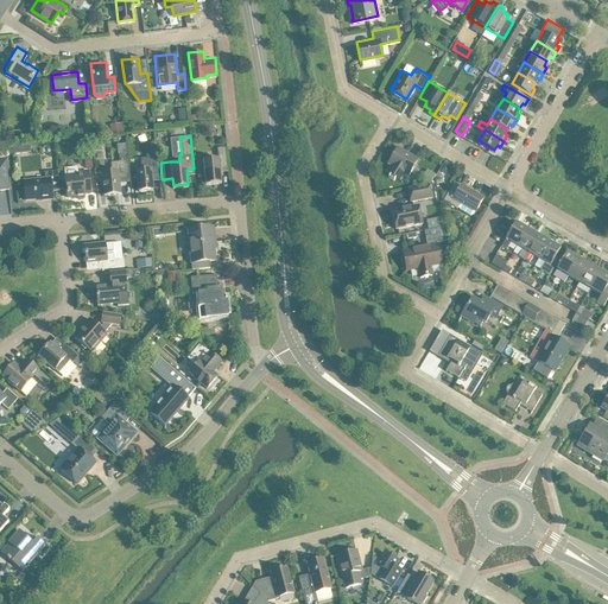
[(227,166),(225,145),(209,146),(210,158),(203,159),(206,183),(221,180),(220,166),(227,166)]
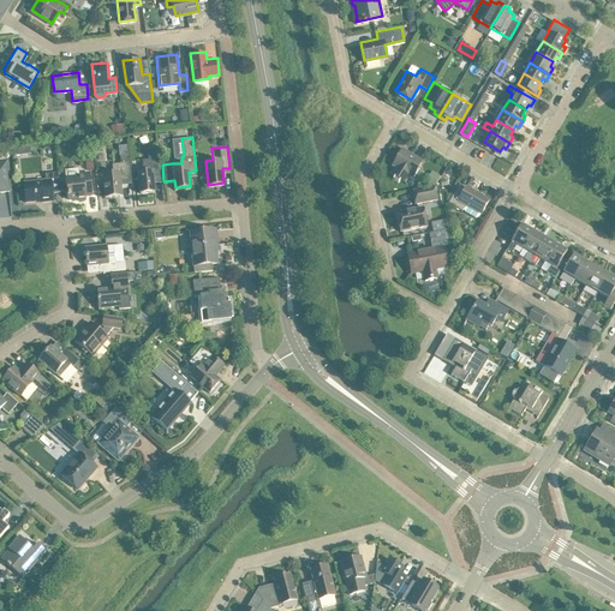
[(413,174),(416,169),(422,159),(401,147),(393,162),(396,165),(392,172),(394,173),(404,179),(405,179),(408,172),(413,174)]
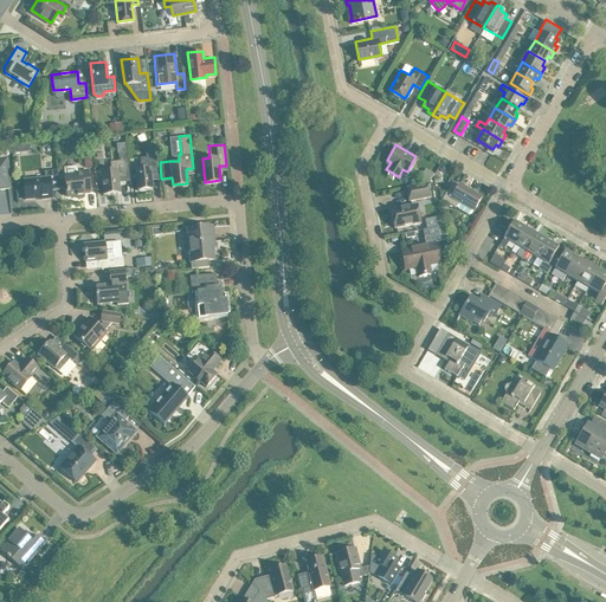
[(111,169),(102,170),(104,192),(120,191),(120,180),(127,180),(130,179),(127,150),(118,151),(120,159),(110,160),(111,169)]
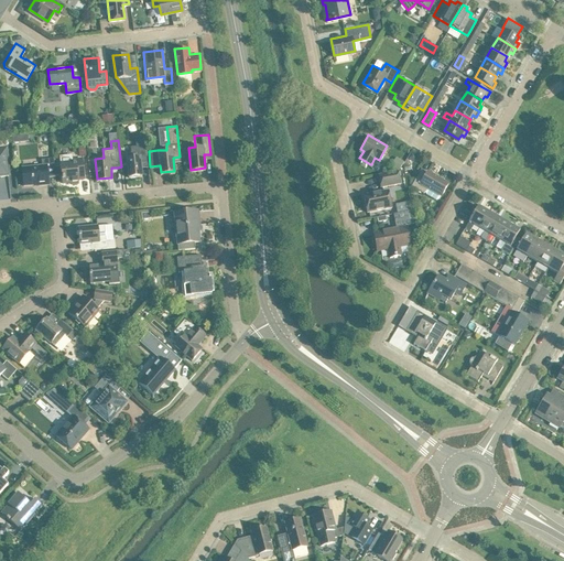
[(141,174),(140,161),(147,160),(145,143),(130,146),(131,155),(127,157),(129,175),(141,174)]
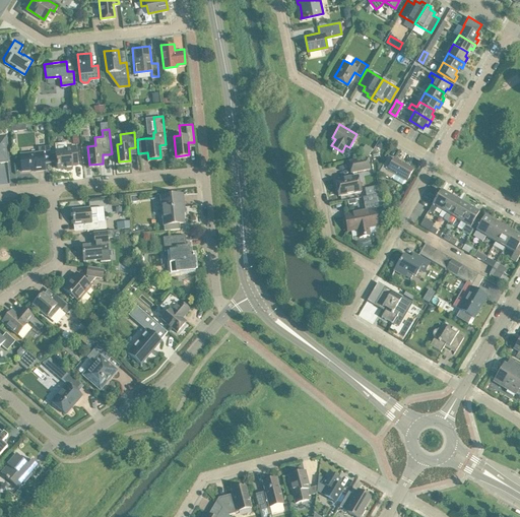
[(67,145),(66,141),(55,142),(56,149),(58,167),(65,166),(66,168),(72,167),(71,163),(77,163),(76,144),(67,145)]
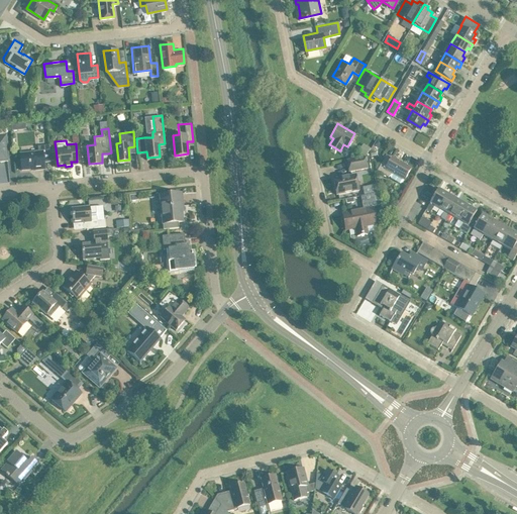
[(366,155),(371,145),(364,141),(358,150),(366,155)]
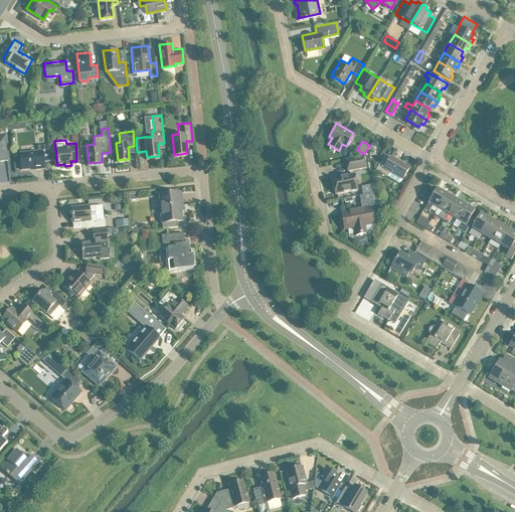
[(44,166),(43,160),(50,159),(48,142),(37,144),(38,150),(19,151),(21,167),(35,166),(35,167),(44,166)]
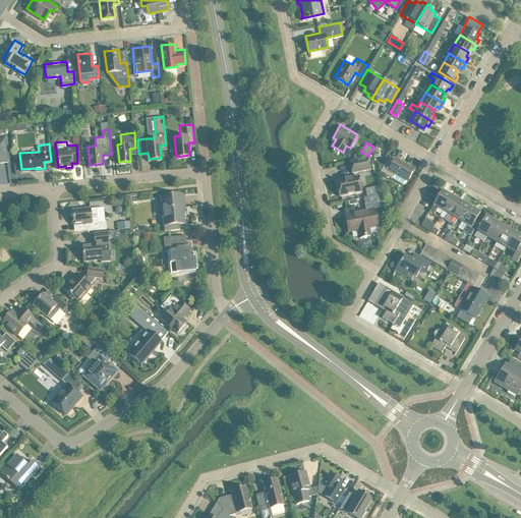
[(394,158),(389,155),(380,170),(392,177),(394,172),(395,173),(393,175),(394,177),(403,183),(405,182),(407,180),(414,168),(395,157),(394,158)]
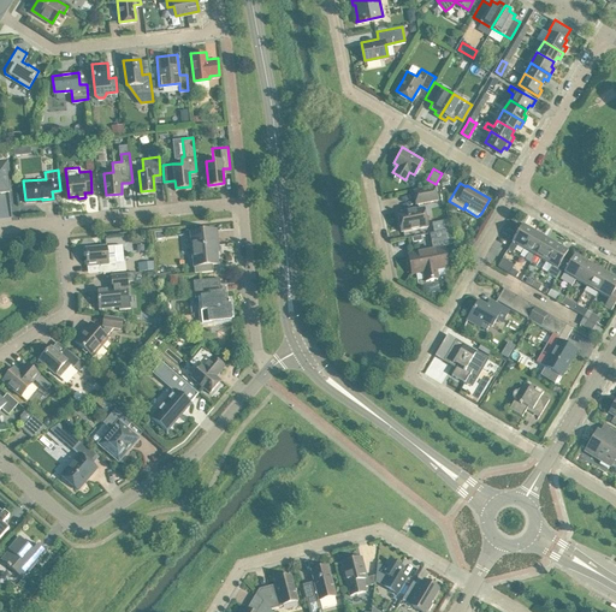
[(416,202),(437,197),(434,184),(413,189),(416,202)]
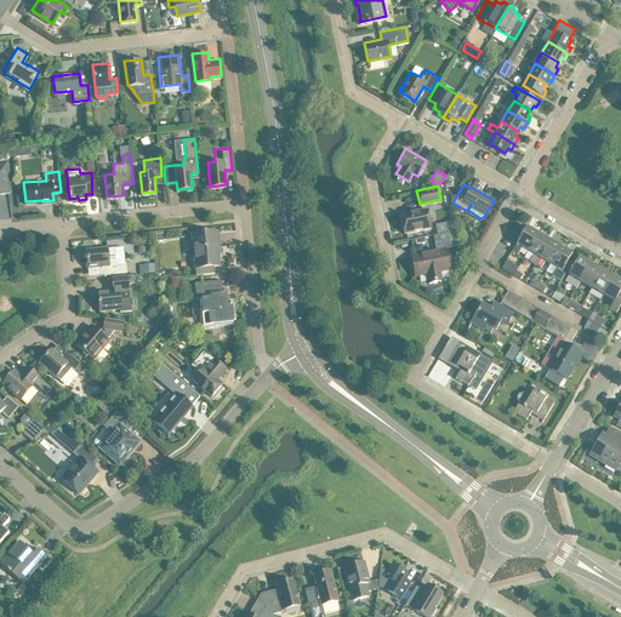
[(404,232),(416,229),(431,227),(427,207),(400,212),(404,232)]
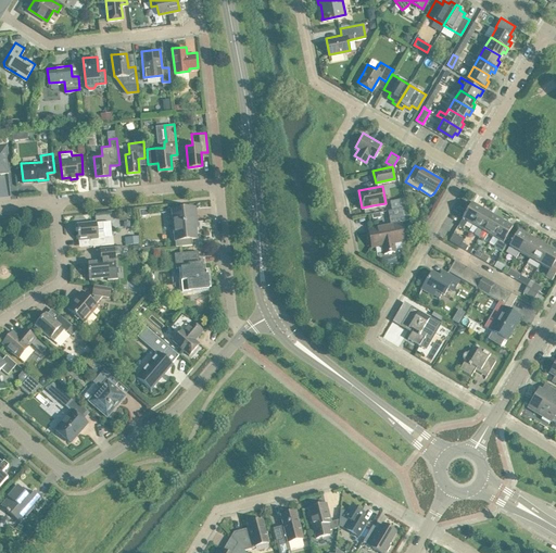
[(464,208),(467,202),(462,199),(458,204),(464,208)]
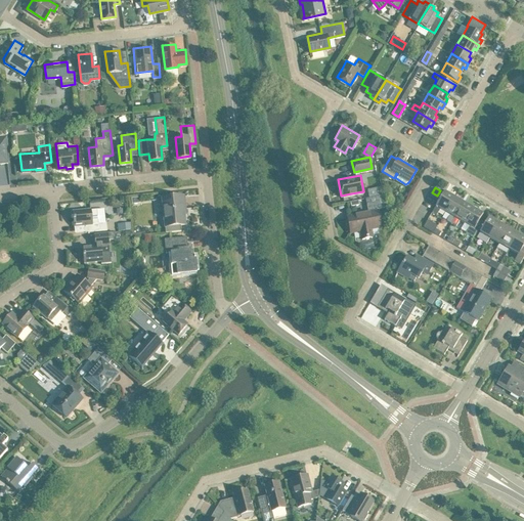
[(445,210),(453,196),(444,189),(435,204),(436,204),(432,210),(436,213),(440,207),(445,210)]
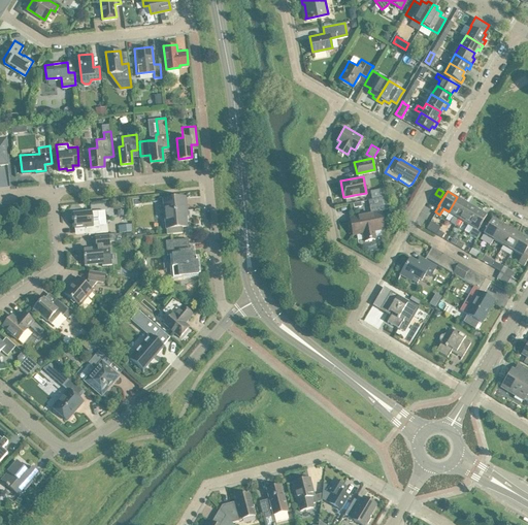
[(375,236),(373,229),(382,227),(377,208),(388,206),(386,195),(368,198),(371,212),(352,216),(355,232),(363,230),(365,238),(375,236)]
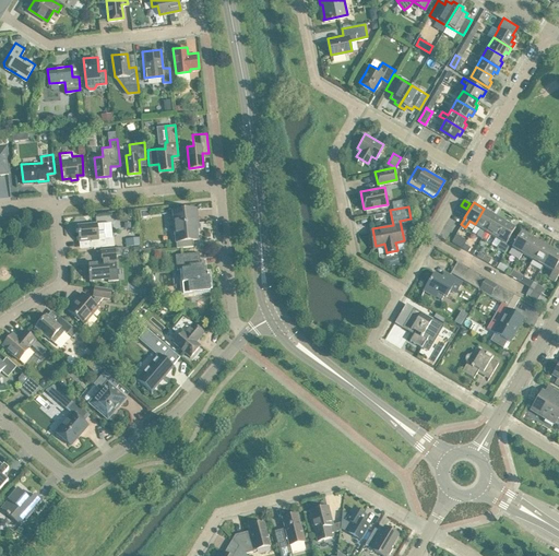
[(191,244),(190,238),(198,237),(194,208),(173,210),(176,246),(193,245),(193,244),(191,244)]
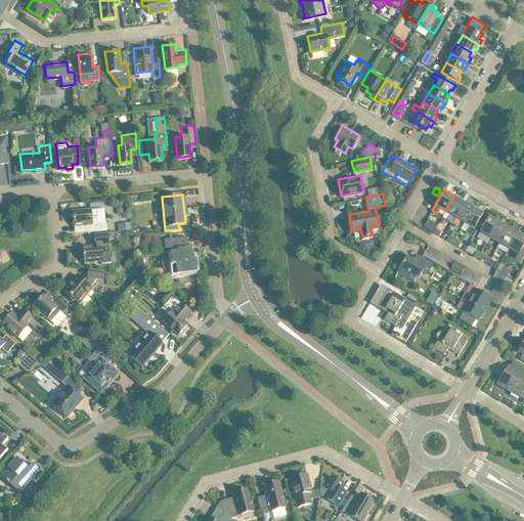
[(451,221),(454,215),(464,201),(453,196),(445,210),(450,213),(446,219),(451,221)]
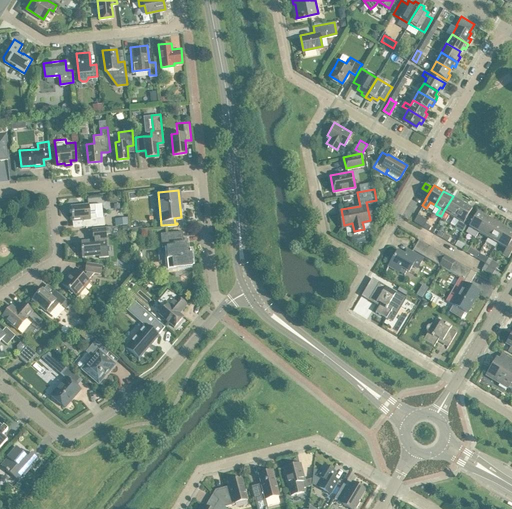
[(454,216),(462,201),(453,196),(444,210),(441,216),(445,219),(449,213),(454,216)]
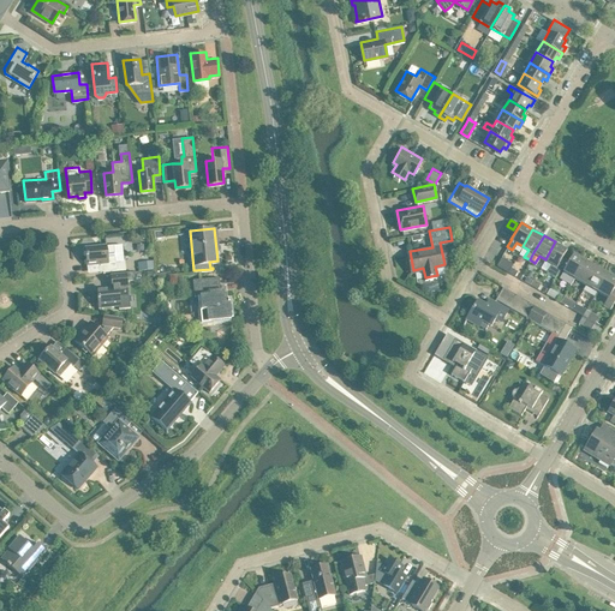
[(566,249),(555,241),(545,259),(551,263),(547,270),(555,276),(560,267),(557,265),(567,249),(566,249)]
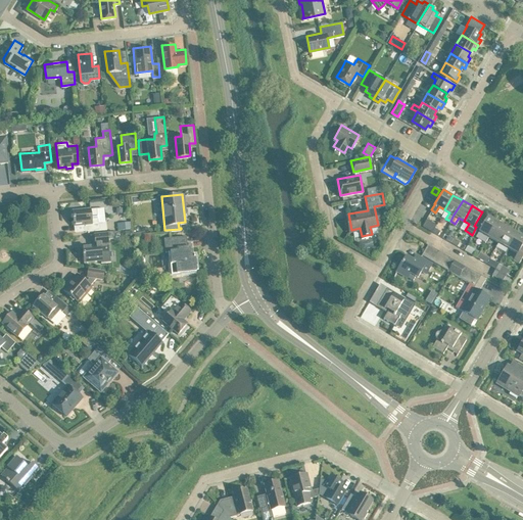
[(73,208),(73,206),(72,206),(74,224),(87,223),(88,229),(107,227),(106,221),(98,221),(97,207),(91,207),(90,206),(73,208)]
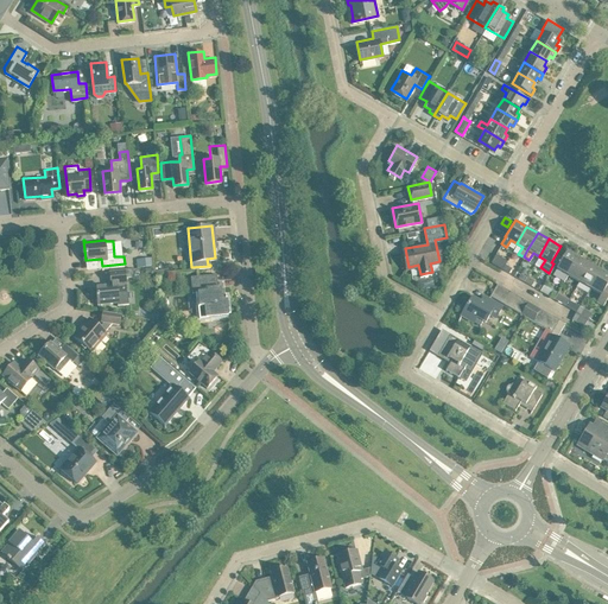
[(454,258),(462,253),(458,247),(450,250),(454,258)]
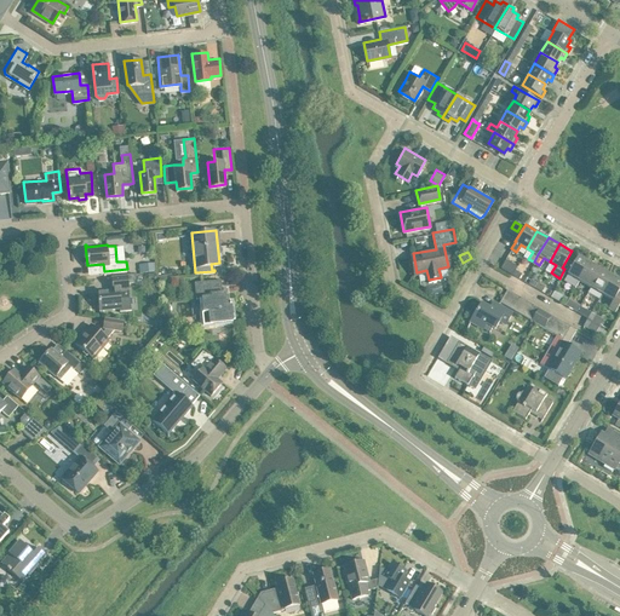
[(577,283),(579,278),(589,262),(578,254),(564,277),(575,285),(575,283),(577,283)]
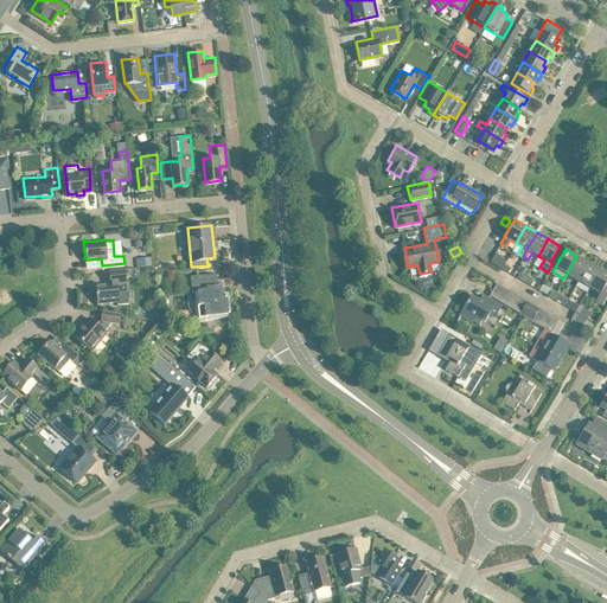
[(502,267),(504,262),(506,258),(505,258),(496,252),(491,261),(502,267)]
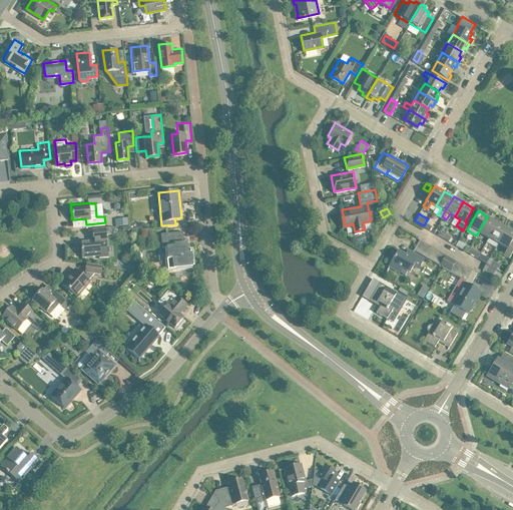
[(488,235),(497,221),(487,216),(479,230),(488,235)]
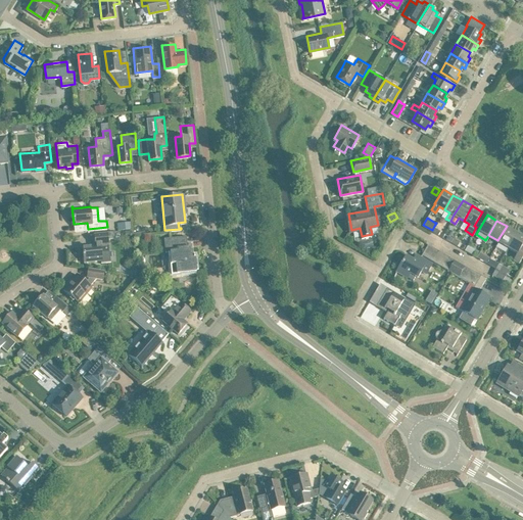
[(505,250),(508,246),(516,231),(507,226),(497,240),(498,241),(496,245),(505,250)]
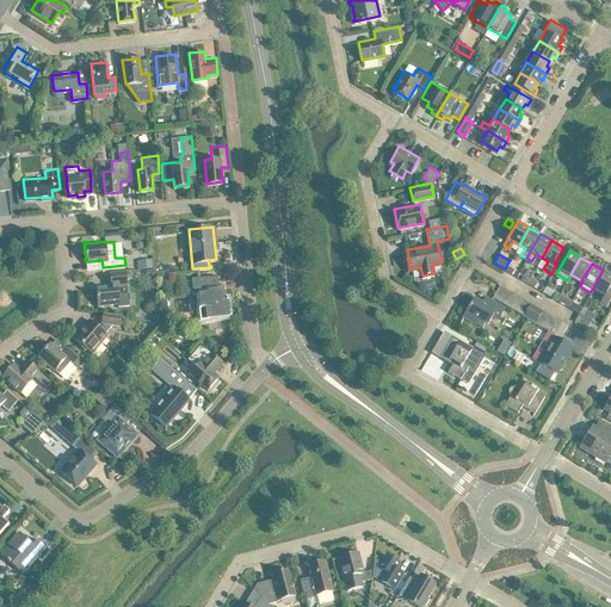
[(154,267),(146,267),(147,277),(146,289),(155,290),(154,267)]
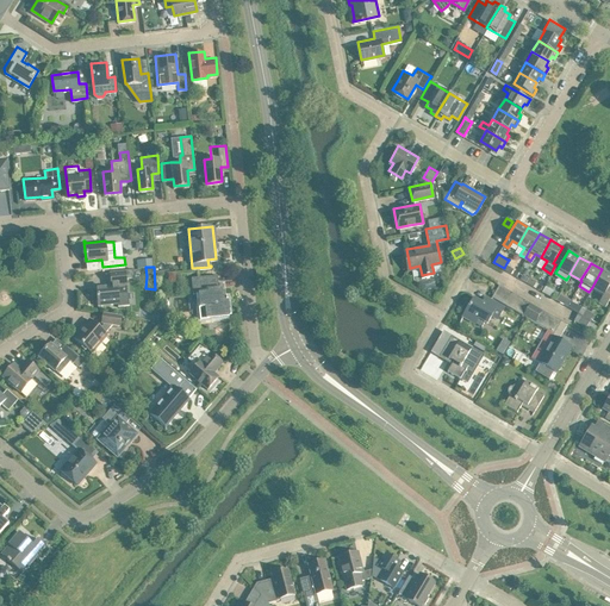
[(126,276),(134,276),(132,268),(110,270),(111,283),(95,286),(98,306),(99,306),(99,304),(117,301),(118,304),(129,303),(126,276)]
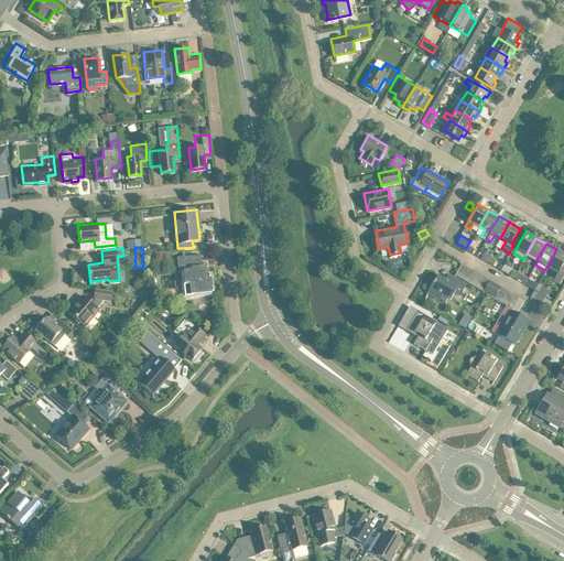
[(560,282),(563,273),(563,261),(563,260),(563,254),(556,249),(548,266),(557,271),(553,279),(560,282)]
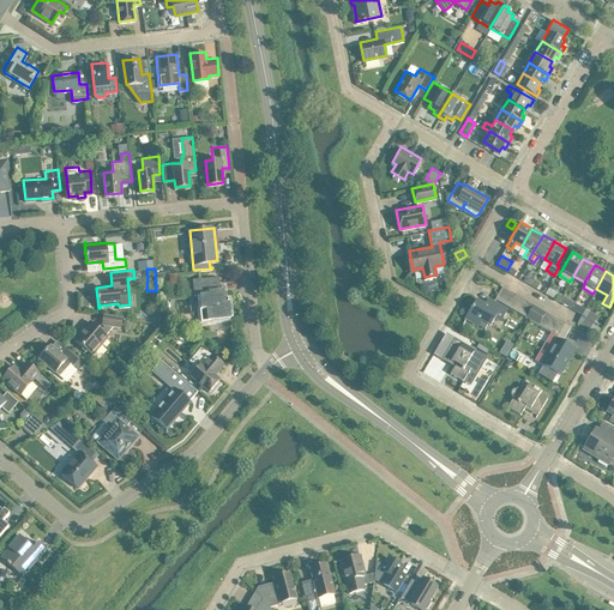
[(220,289),(218,275),(192,277),(194,294),(199,294),(202,307),(200,307),(202,320),(230,316),(228,297),(224,297),(223,288),(220,289)]
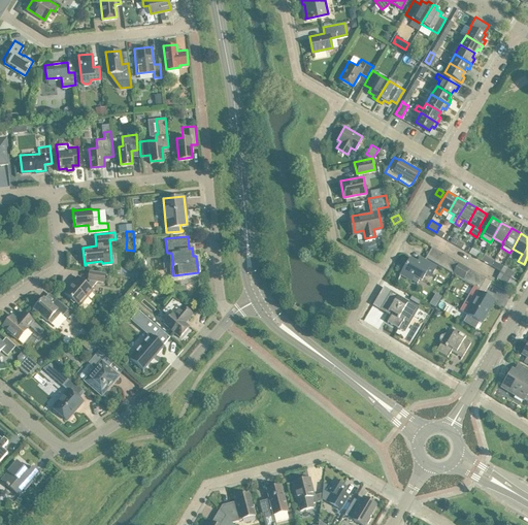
[(431,259),(437,249),(432,245),(426,256),(431,259)]
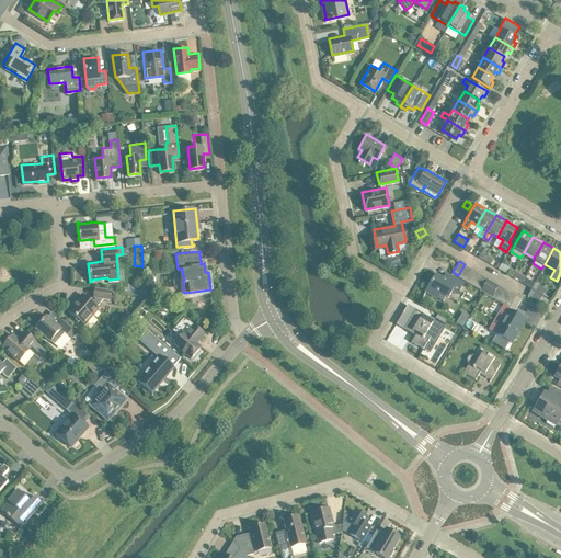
[(464,279),(470,268),(465,264),(458,275),(464,279)]
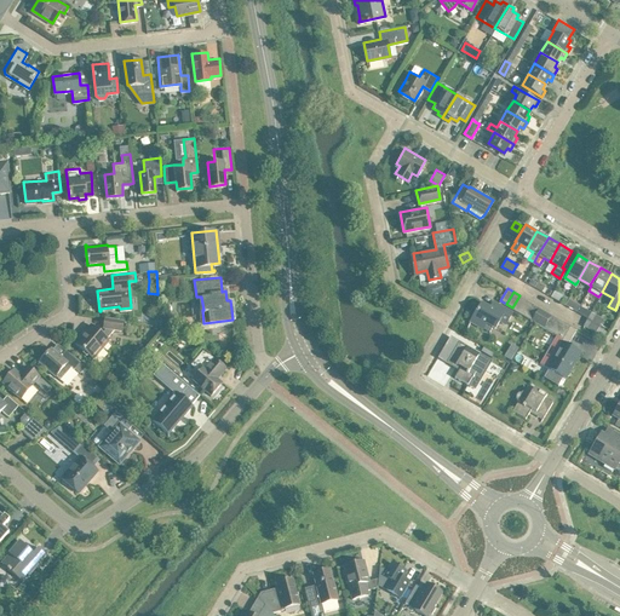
[(518,311),(526,299),(520,295),(512,308),(518,311)]
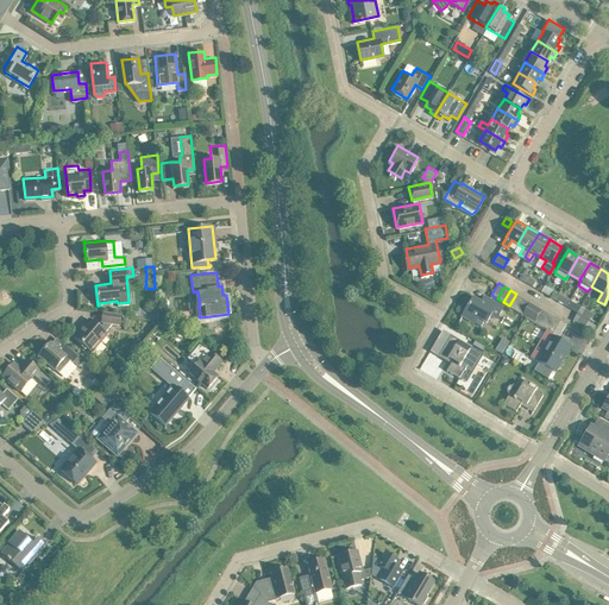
[(566,304),(570,297),(559,291),(554,297),(566,304)]
